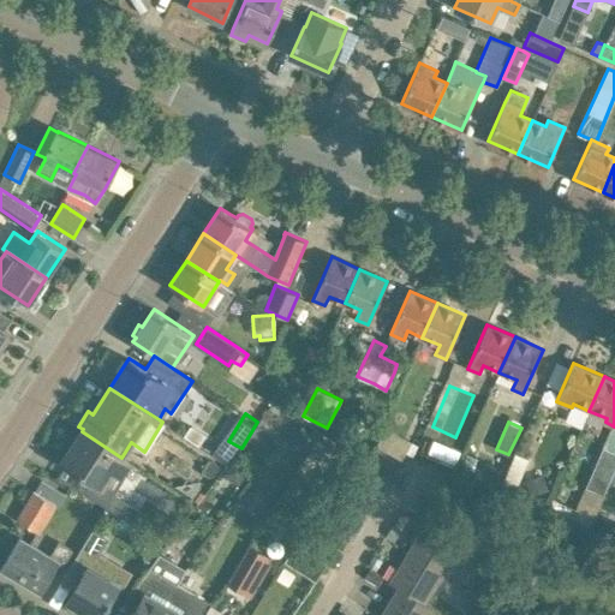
[(386,427),(376,446),(388,453),(399,434),(386,427)]
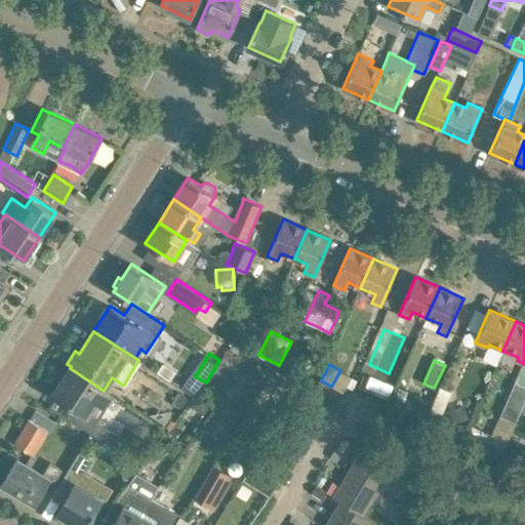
[(70,368),(53,393),(54,394),(67,402),(59,413),(113,446),(119,435),(101,422),(98,421),(108,407),(105,405),(111,396),(104,391),(70,368)]
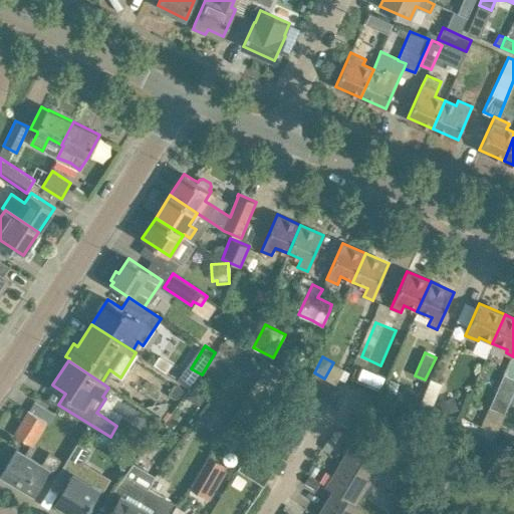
[(284,373),(268,363),(257,380),(274,391),(278,384),(282,388),(288,377),(284,374),(284,373)]
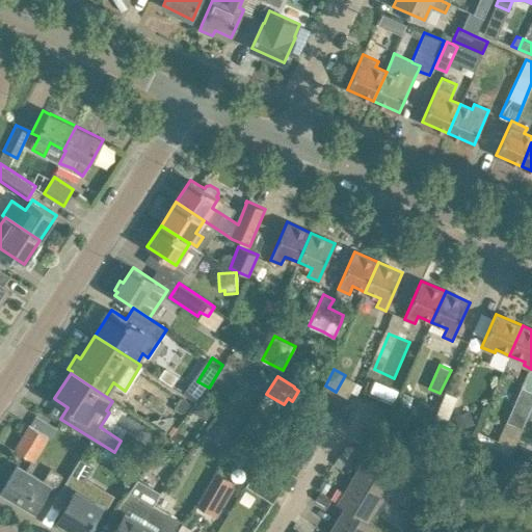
[(527,415),(531,402),(531,390),(522,386),(506,421),(495,447),(510,454),(522,427),(527,415)]
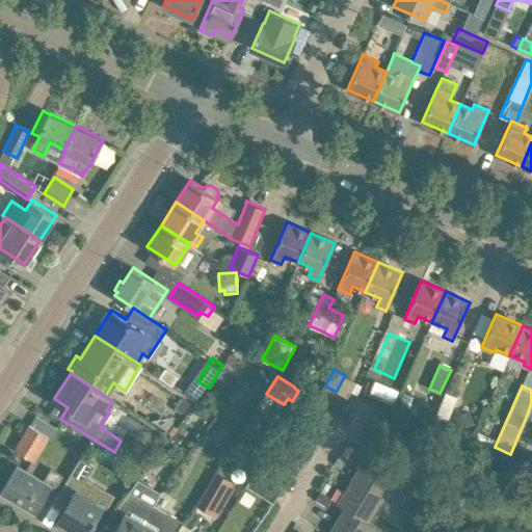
[(445,391),(433,416),(447,422),(458,397),(445,391)]
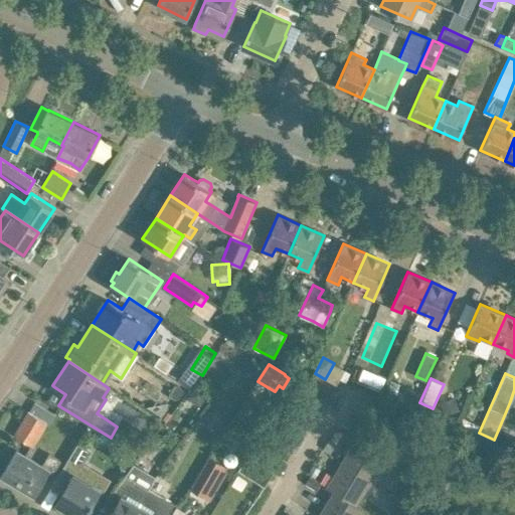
[(196,383),(186,396),(194,402),(202,402),(209,393),(196,383)]
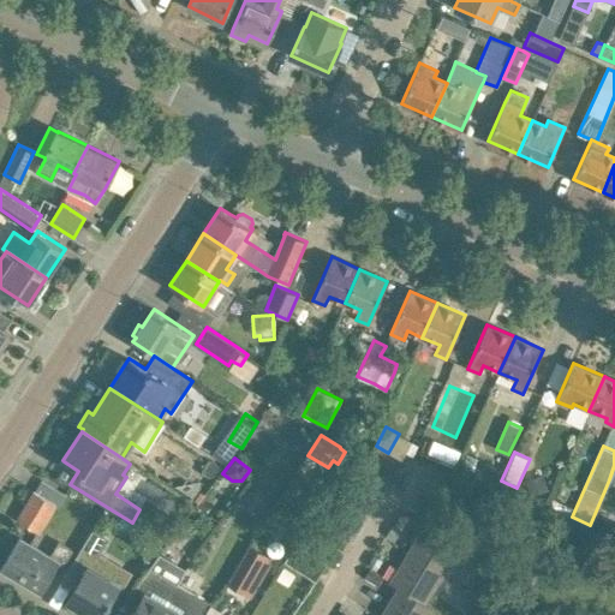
[(212,459),(203,472),(213,478),(221,466),(212,459)]
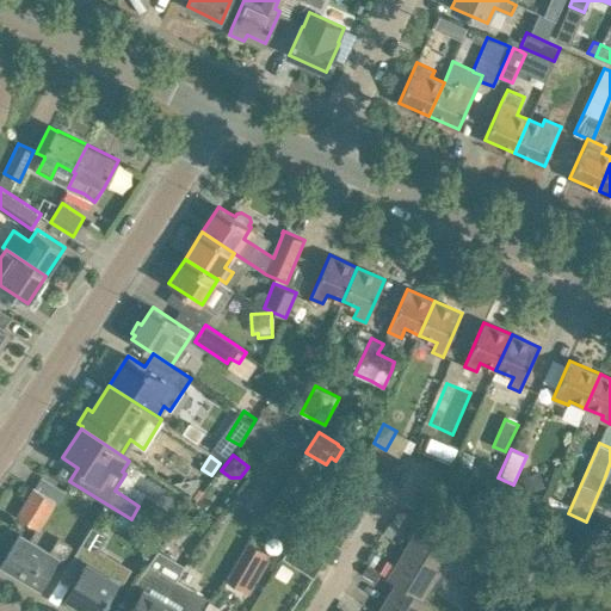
[(471,469),(494,477),(499,464),(476,456),(471,469)]
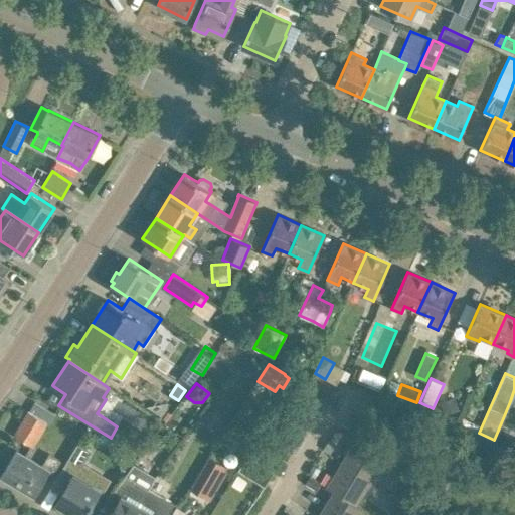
[(455,397),(441,401),(444,413),(458,409),(455,397)]
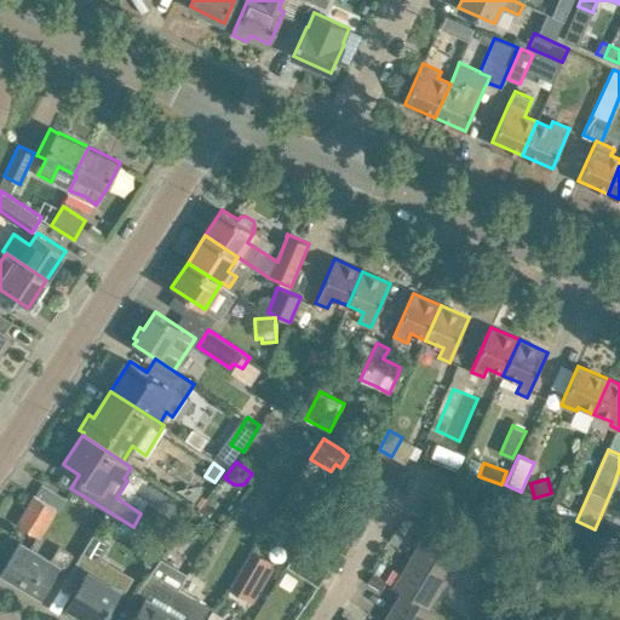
[(55,509),(59,511),(67,499),(42,484),(18,523),(38,537),(55,509)]
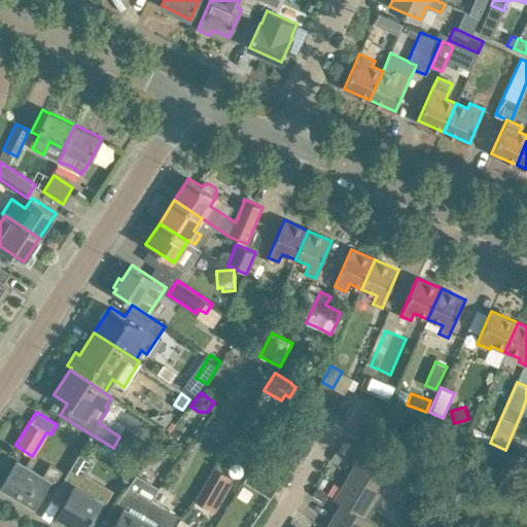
[(526,447),(510,440),(505,450),(526,460),(526,447)]
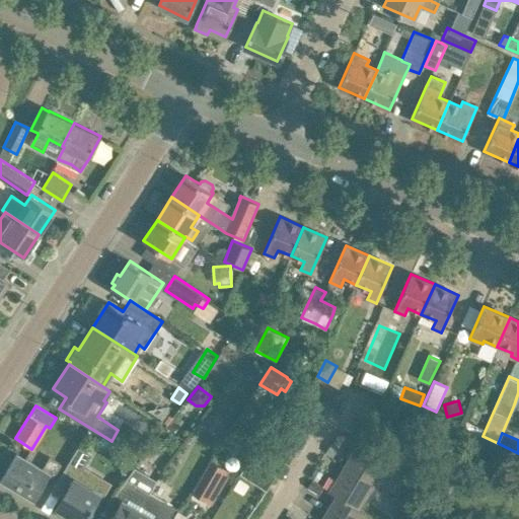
[(390,456),(365,441),(361,439),(346,464),(375,483),(390,456)]
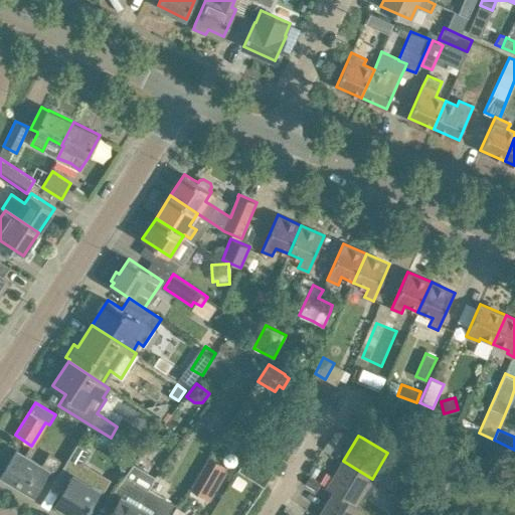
[(329,439),(323,448),(330,454),(337,444),(329,439)]
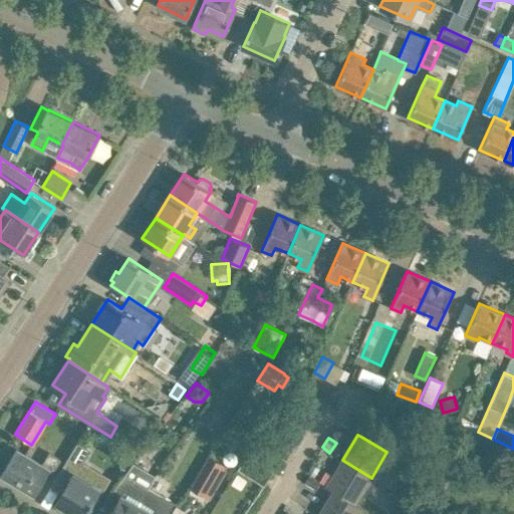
[(93,502),(92,501),(98,489),(101,491),(109,478),(82,462),(90,449),(77,441),(54,480),(65,487),(56,502),(76,513),(83,513),(89,505),(91,506),(93,502)]
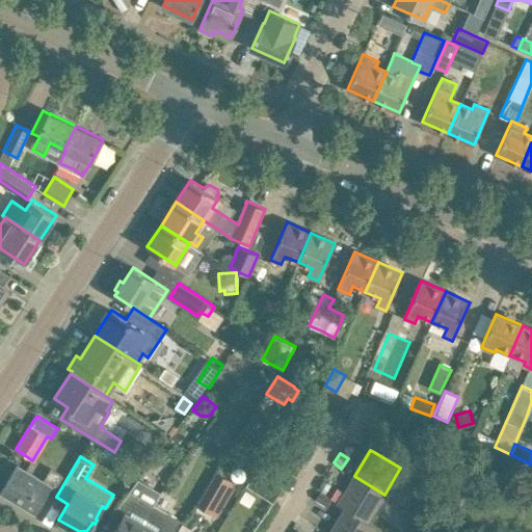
[(0,493),(35,513),(51,486),(55,489),(63,476),(49,468),(42,480),(17,464),(0,493)]
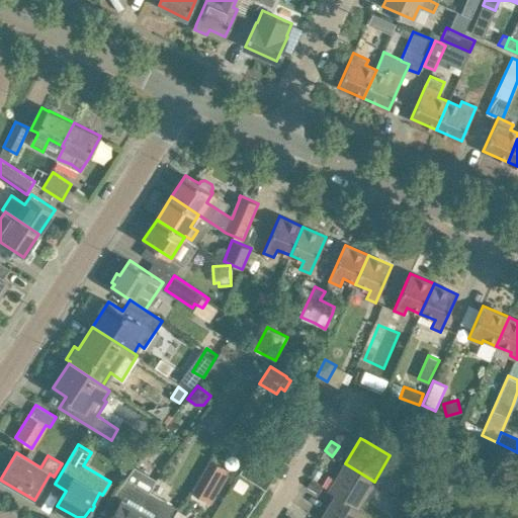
[(240,472),(266,489),(275,475),(249,457),(240,472)]
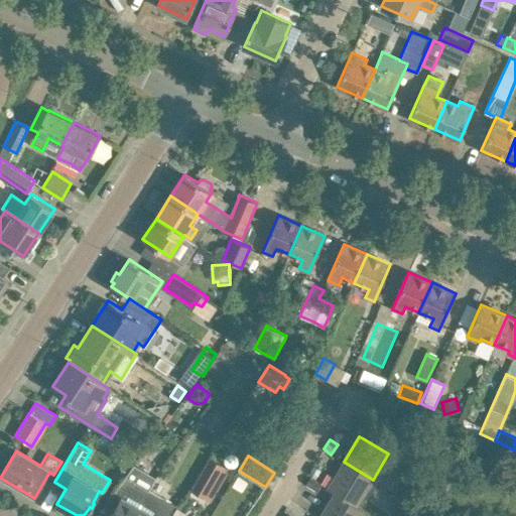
[(224,465),(212,458),(192,490),(206,497),(224,465)]
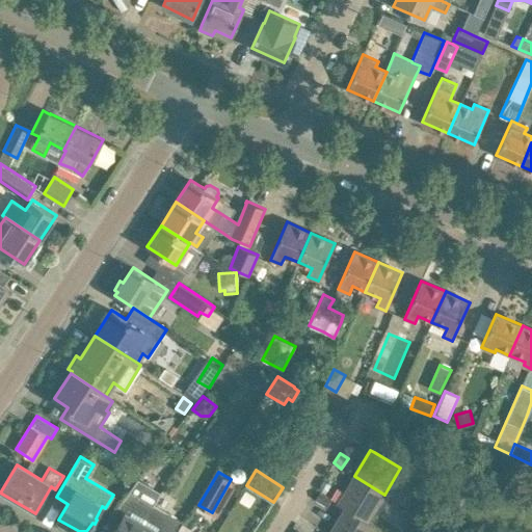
[(369,521),(384,495),(354,476),(338,503),(369,521)]
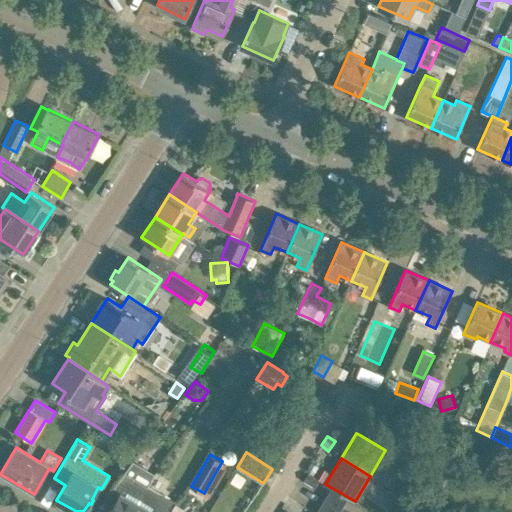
[(132,511),(145,489),(131,481),(134,477),(125,471),(108,494),(109,495),(110,494),(116,498),(113,503),(114,504),(109,511),(132,511)]
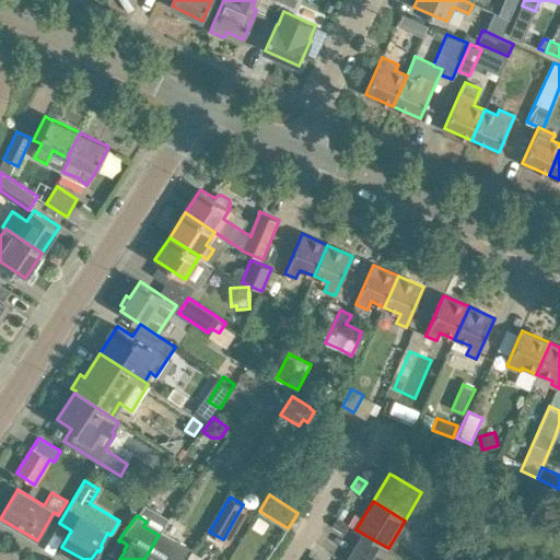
[(337,518),(333,526),(343,533),(348,525),(337,518)]
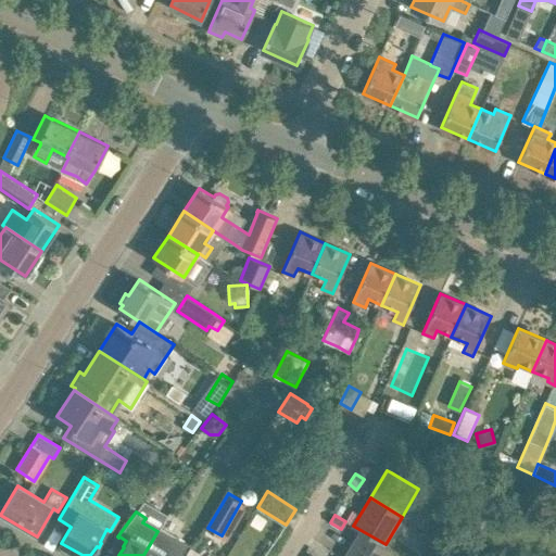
[(388,555),(392,548),(386,544),(353,526),(353,527),(361,531),(344,555),(388,555)]
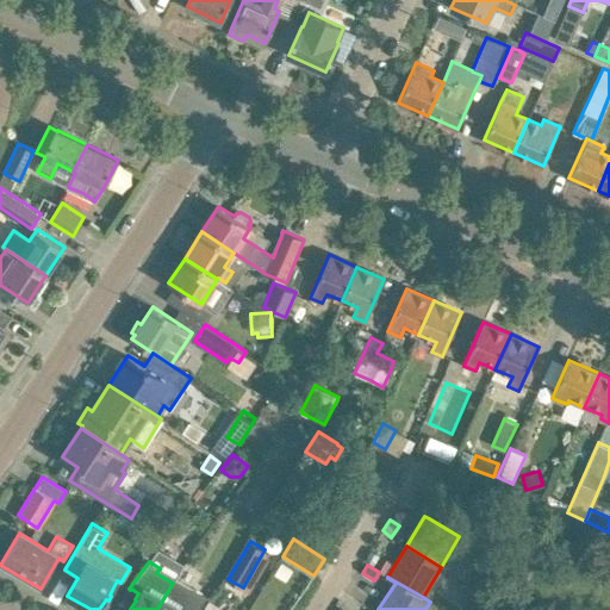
[(173,583),(157,609),(201,609),(210,597),(193,587),(191,593),(173,583)]
